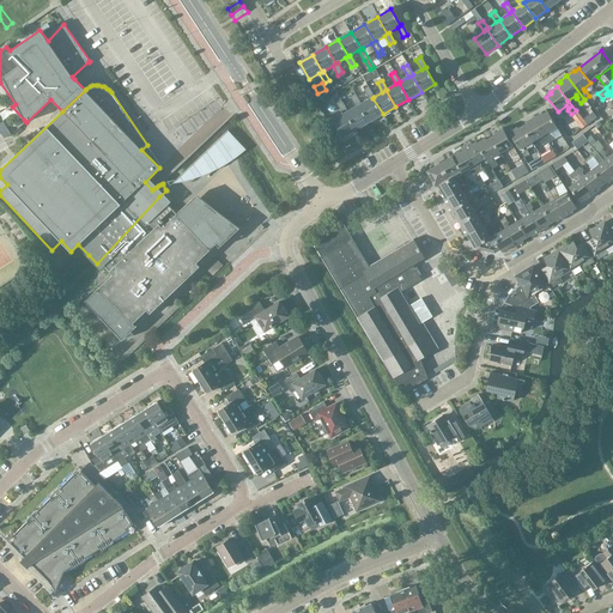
[(370,99),(362,104),(359,105),(370,122),(383,114),(372,98),(374,97),(369,87),(364,90),(370,99)]
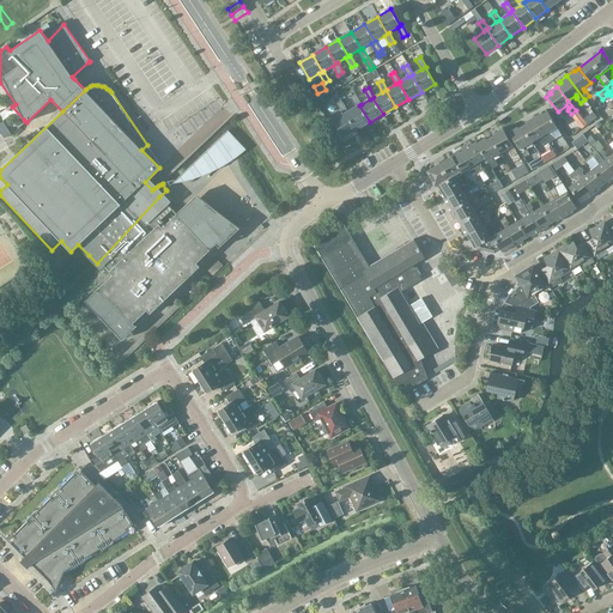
[(222,93),(182,113),(189,128),(213,117),(214,121),(231,113),(222,93)]
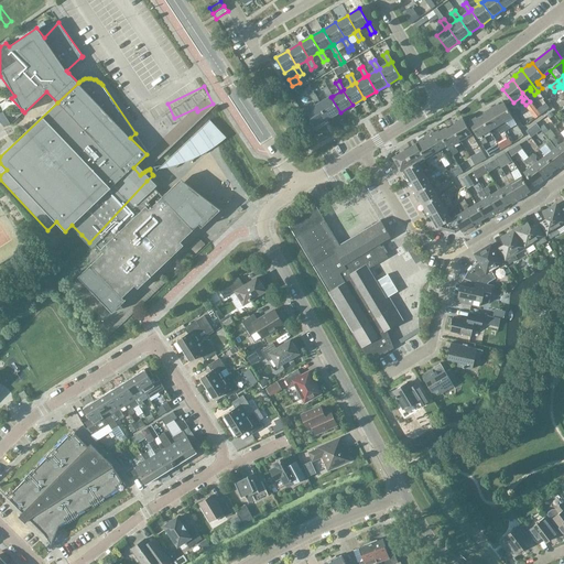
[(328,99),(321,104),(320,104),(328,119),(340,112),(331,97),(333,96),(327,87),(323,90),(328,99)]
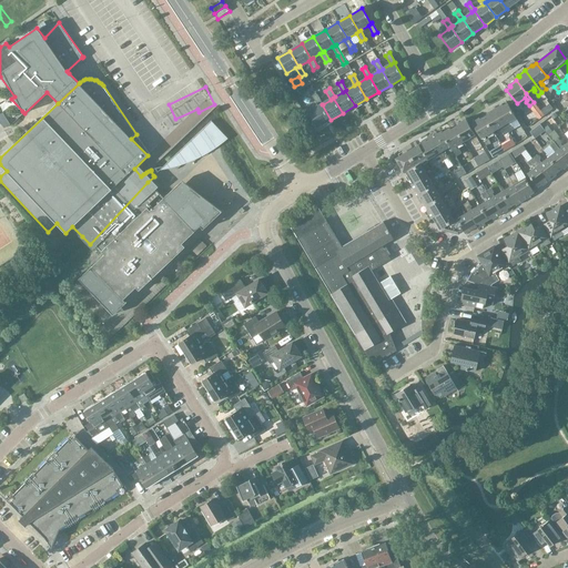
[(318,128),(331,120),(322,104),(323,104),(317,95),(313,98),(318,107),(310,112),(318,128)]
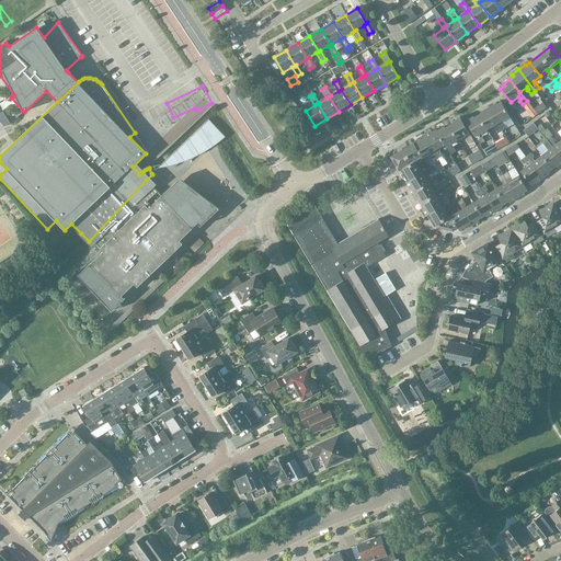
[(496,104),(489,109),(503,132),(508,128),(505,124),(503,125),(502,122),(510,117),(502,103),(497,105),(496,104)]
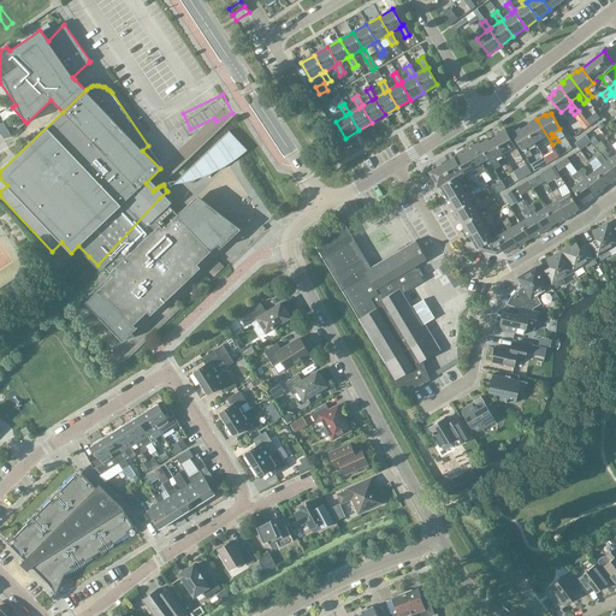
[(5,118),(0,120),(0,131),(10,126),(5,118)]
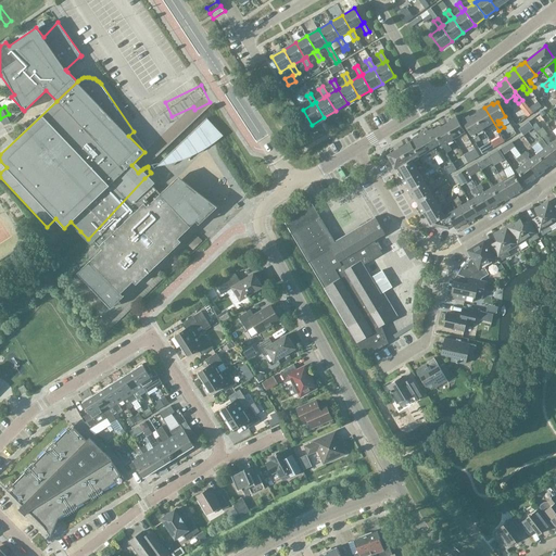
[(498,130),(484,108),(478,112),(478,113),(475,115),(483,129),(491,125),(492,128),(491,128),(493,134),(498,130)]
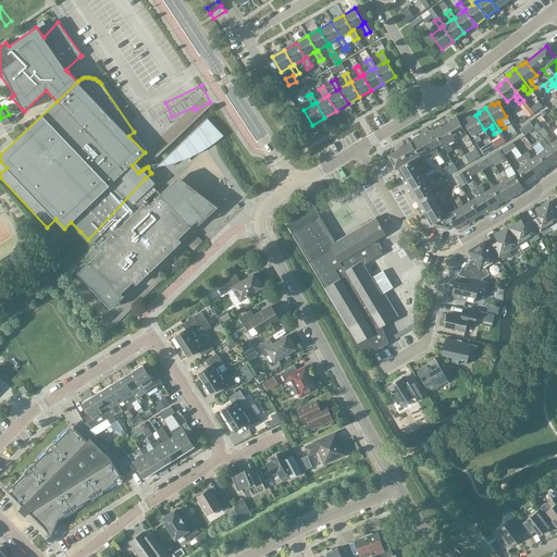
[(484,130),(475,115),(471,118),(470,116),(462,121),(477,145),(482,141),(479,137),(477,138),(475,135),(484,130)]
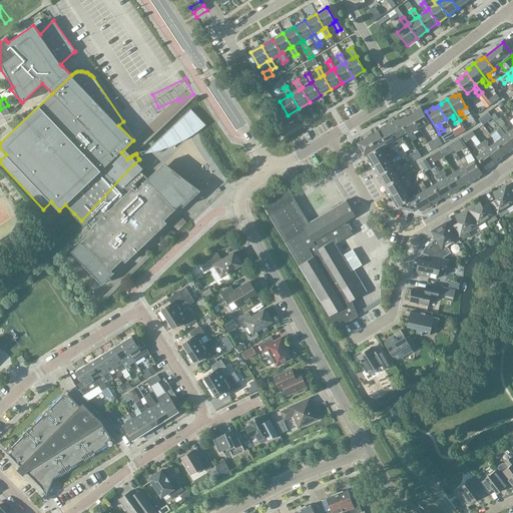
[(415,113),(411,115),(419,128),(426,124),(428,127),(427,127),(429,132),(434,129),(421,108),(415,112),(415,113)]
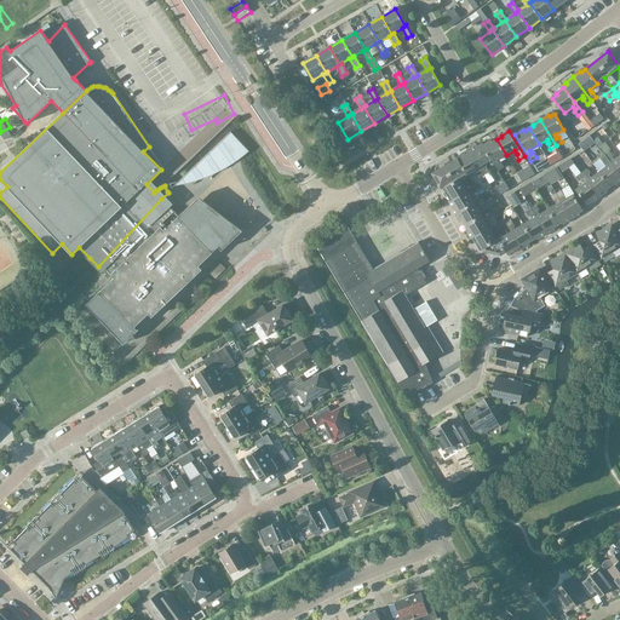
[(601,150),(603,154),(612,151),(607,138),(590,144),(592,154),(601,150)]
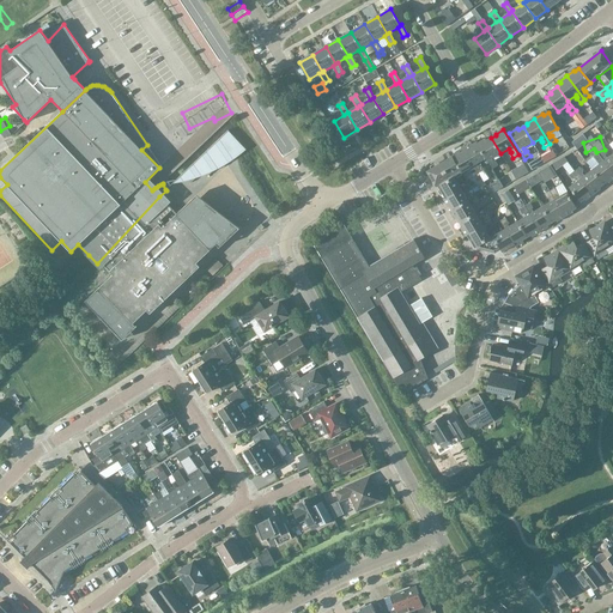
[(501,153),(491,138),(487,140),(486,139),(478,144),(486,158),(493,170),(498,167),(495,162),(493,162),(492,159),(501,153)]
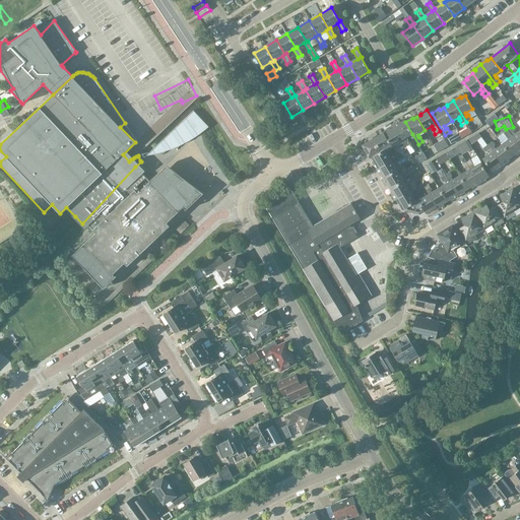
[(400,121),(393,125),(406,147),(411,145),(408,140),(407,141),(405,138),(412,134),(405,122),(405,120),(401,123),(400,121)]
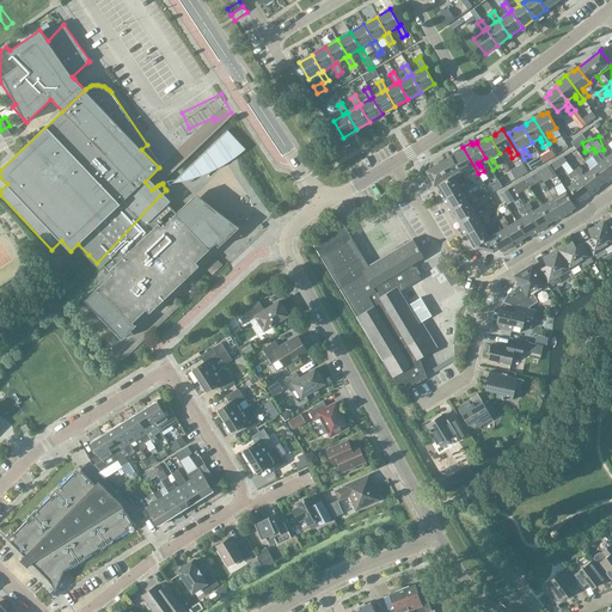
[(478,173),(463,147),(454,152),(456,154),(451,157),(460,173),(470,167),(471,171),(470,171),(473,177),(478,173)]
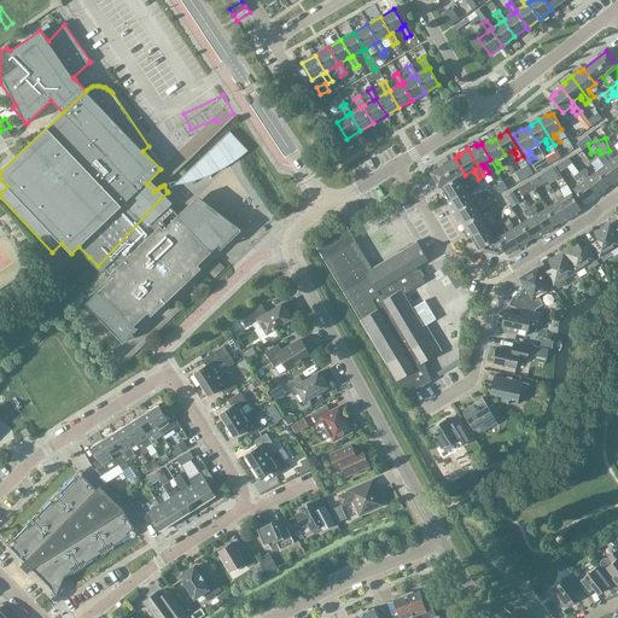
[(607,151),(602,156),(617,174),(617,155),(612,161),(610,158),(612,156),(607,151)]
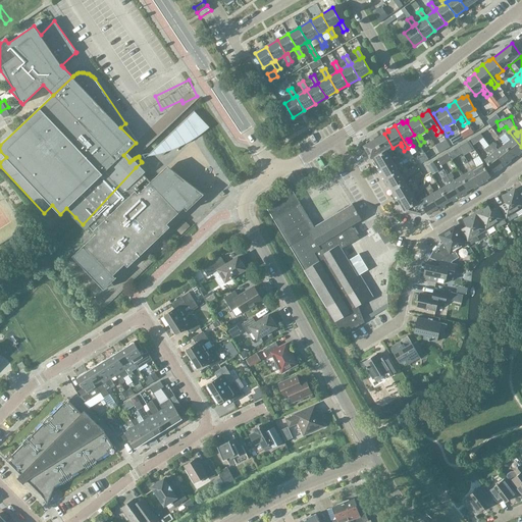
[(521,153),(521,147),(509,132),(505,135),(508,139),(510,138),(512,140),(505,145),(514,158),(517,155),(518,157),(521,153)]
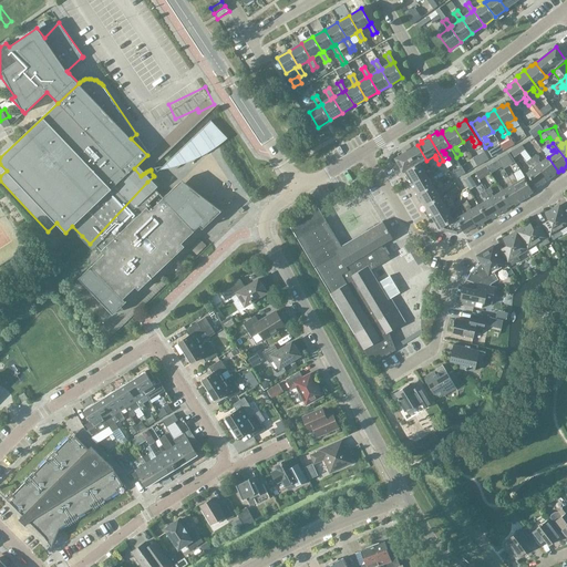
[(426,161),(418,145),(395,158),(404,174),(405,173),(420,164),(426,161)]
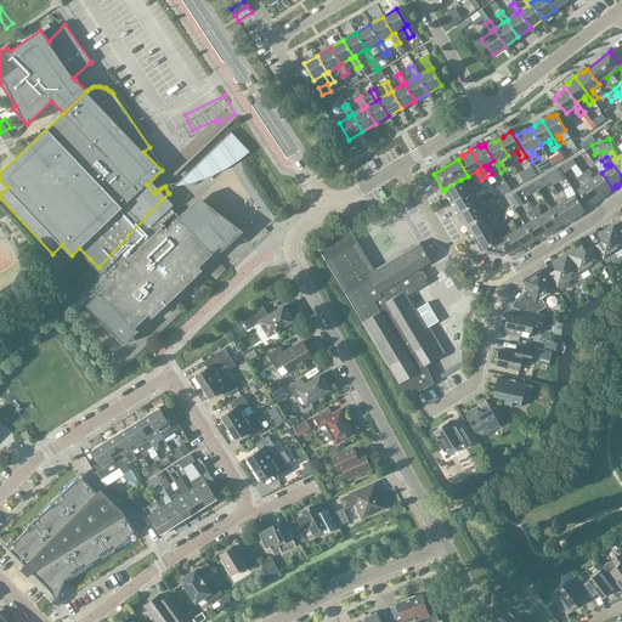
[(498,179),(502,187),(536,171),(532,163),(498,179)]
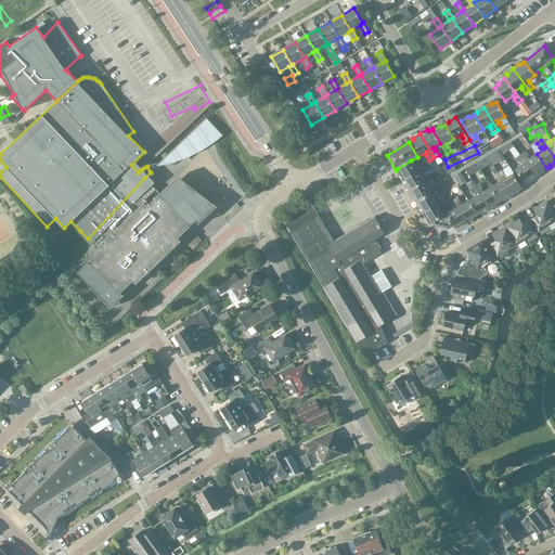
[(498,165),(507,158),(503,151),(493,157),(498,165)]
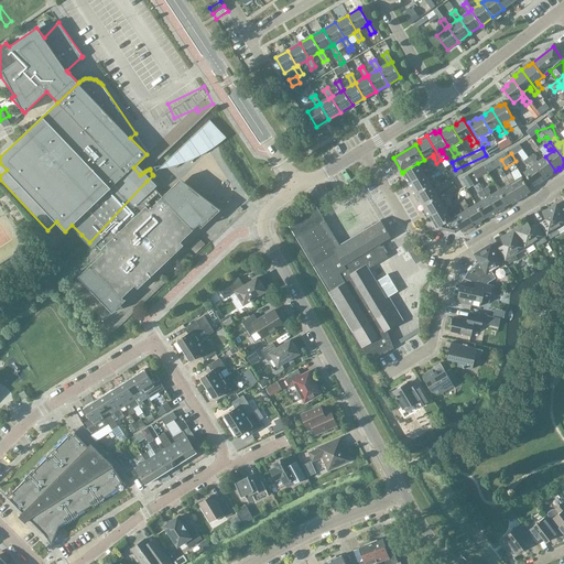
[(534,154),(529,158),(546,180),(553,175),(552,173),(555,171),(545,156),(538,163),(535,160),(538,159),(534,154)]
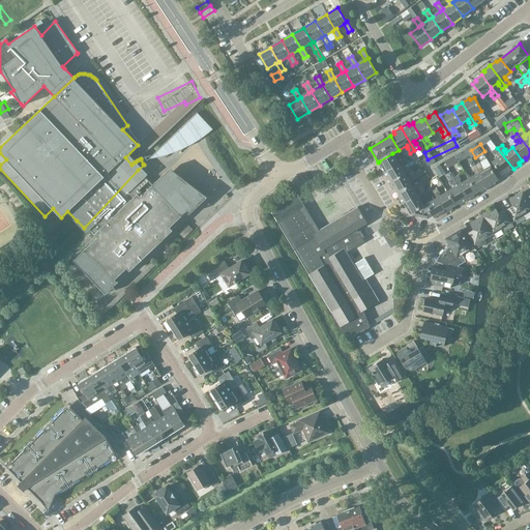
[(467,146),(434,159),(439,173),(465,163),(462,154),(469,151),(467,146)]
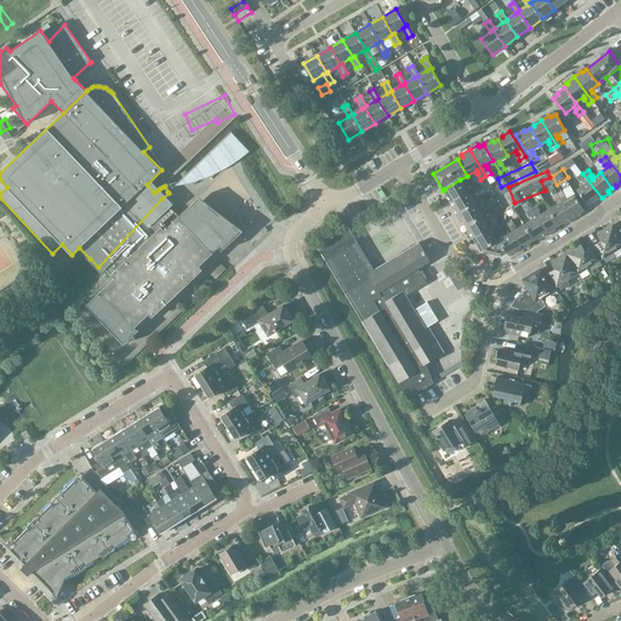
[(602,198),(582,174),(577,178),(581,182),(584,181),(586,184),(577,191),(588,205),(592,203),(593,204),(602,198)]
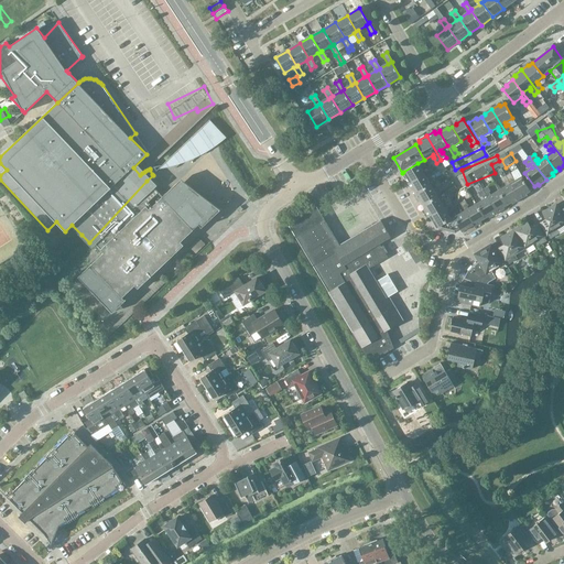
[(424,174),(418,163),(403,172),(410,183),(424,174)]
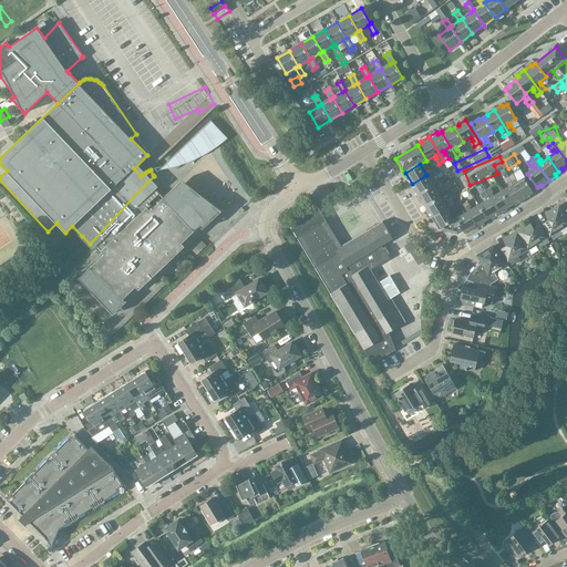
[(434,171),(426,175),(412,184),(411,185),(415,193),(416,192),(419,195),(434,186),(429,178),(432,177),(433,179),(437,176),(434,171)]
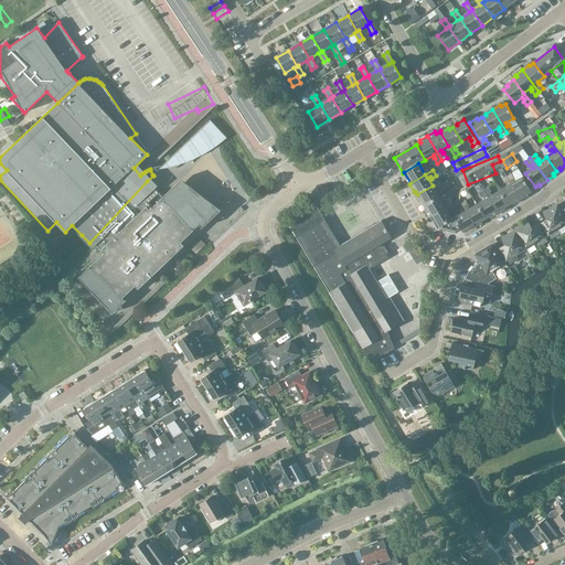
[(450,170),(440,173),(444,181),(452,177),(450,170)]
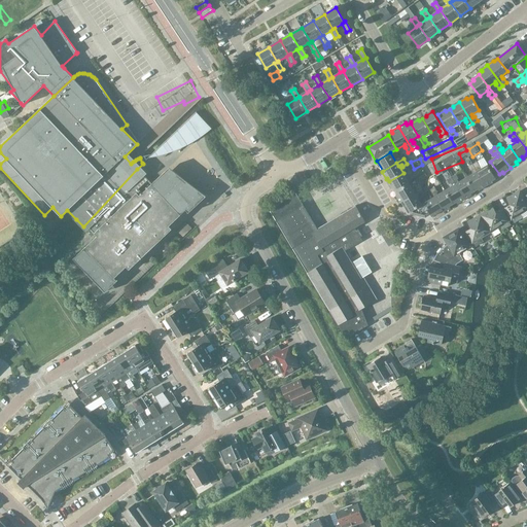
[(477,163),(472,165),(485,186),(492,182),(491,181),(495,178),(488,166),(480,171),(479,168),(480,167),(477,163)]
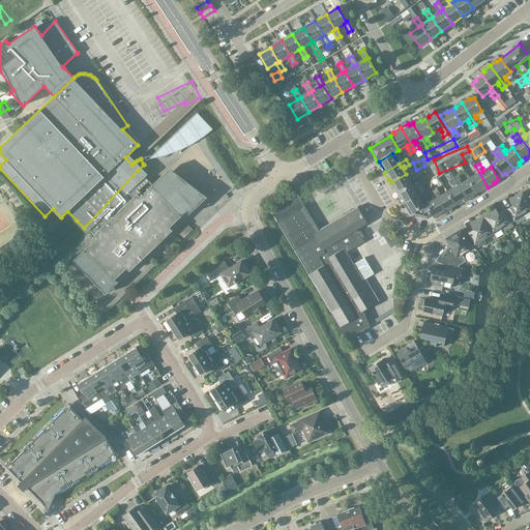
[(488,187),(475,166),(471,169),(473,174),(475,173),(476,175),(469,180),(476,193),(480,190),(480,192),(488,187)]
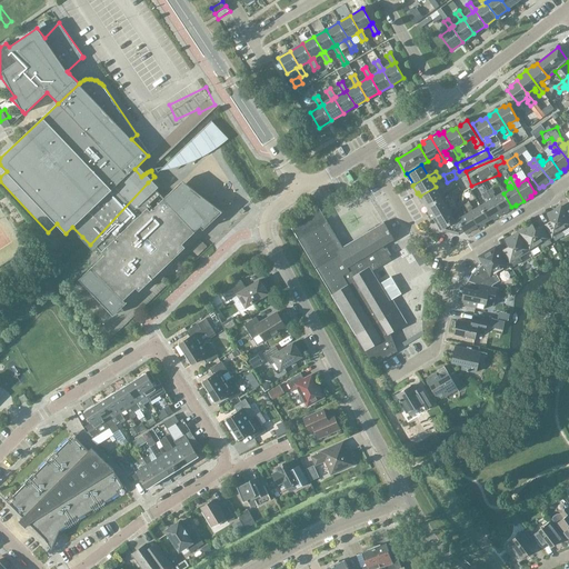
[(148,182),(90,245),(93,249),(96,247),(97,246),(106,255),(80,279),(115,316),(128,302),(126,299),(137,288),(140,291),(186,248),(182,245),(200,228),(203,231),(223,212),(182,181),(165,198),(148,182)]
